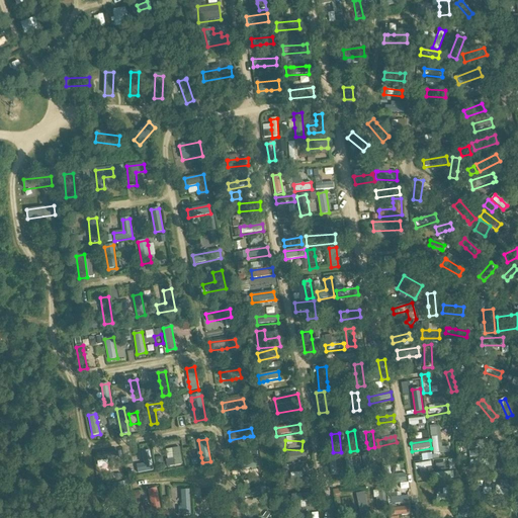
[(485,440),(467,443),(468,449),(480,447),(486,446),(485,440)]
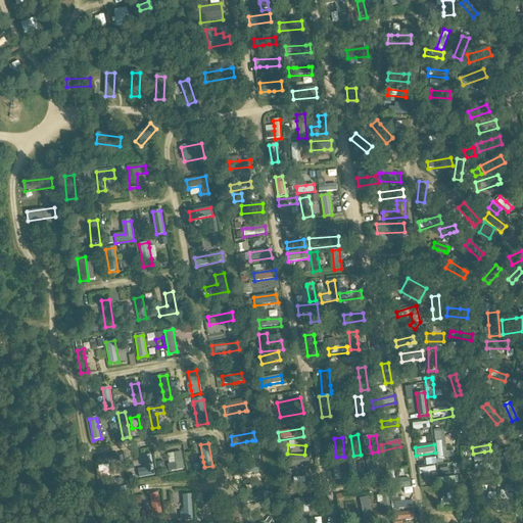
[(182,452),(174,454),(176,464),(177,470),(185,469),(182,452)]
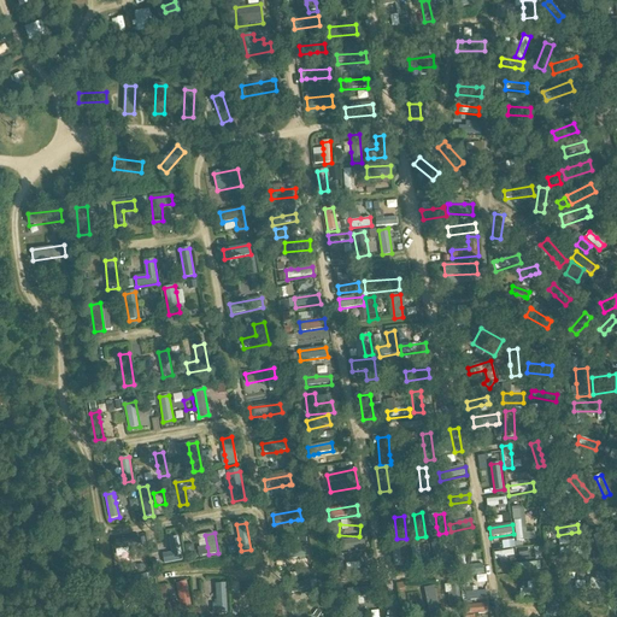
[(601,534),(593,536),(598,551),(600,560),(609,558),(601,534)]
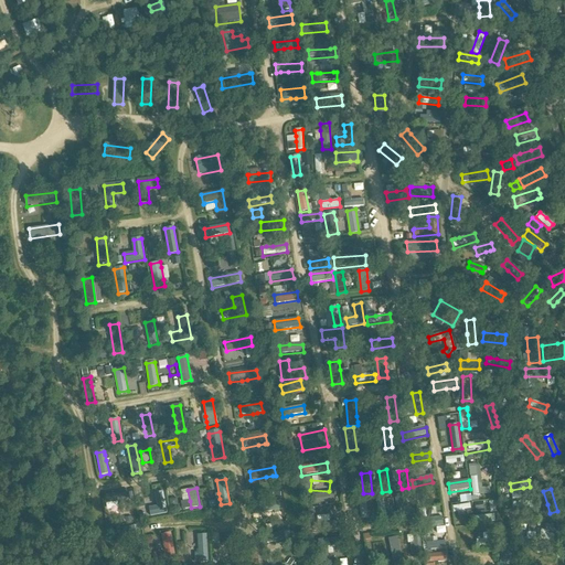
[(127,492),(105,496),(106,503),(119,502),(125,501),(128,500),(127,492)]
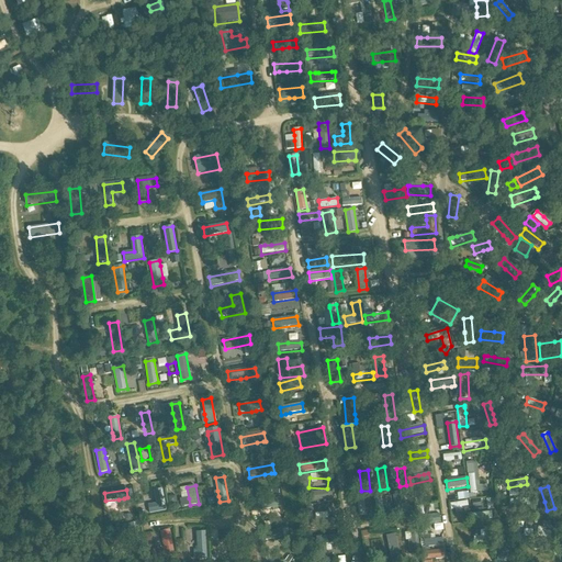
[(156,504),(148,505),(149,514),(167,510),(163,490),(154,491),(156,504)]
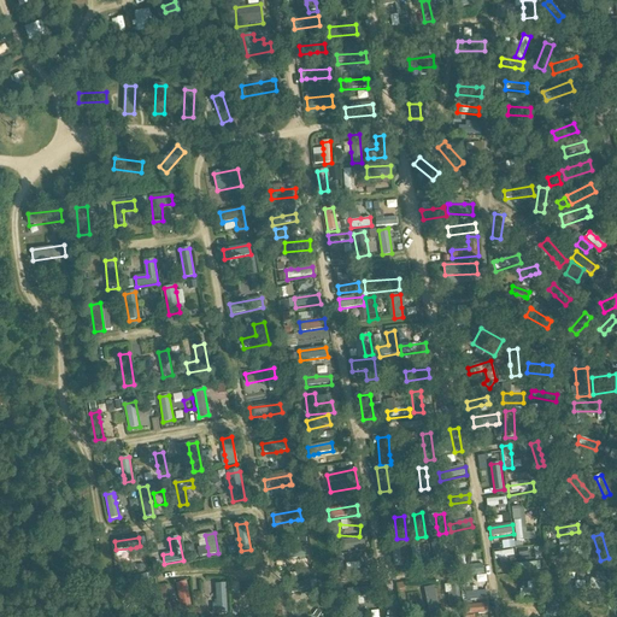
[(364,538),(336,542),(338,553),(365,548),(364,538)]
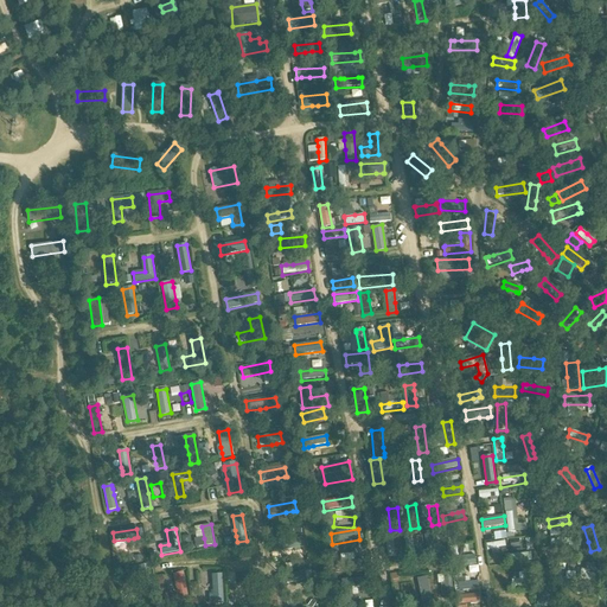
[(432,531),(423,532),(427,557),(435,556),(435,554),(434,544),(432,531)]
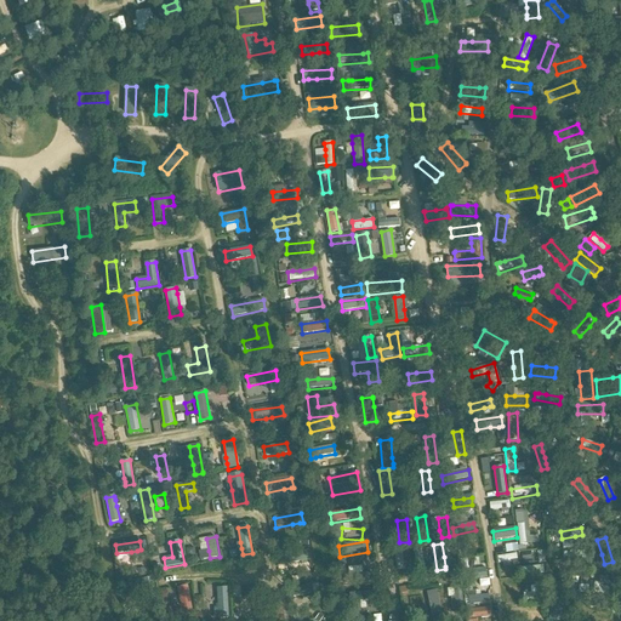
[(421,547),(414,548),(417,570),(426,569),(421,547)]
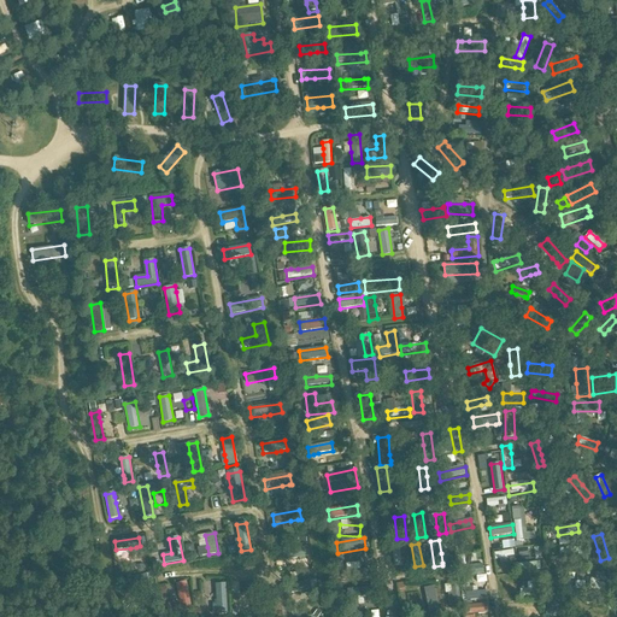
[(399,545),(391,546),(394,568),(401,566),(400,553),(399,548),(399,545)]
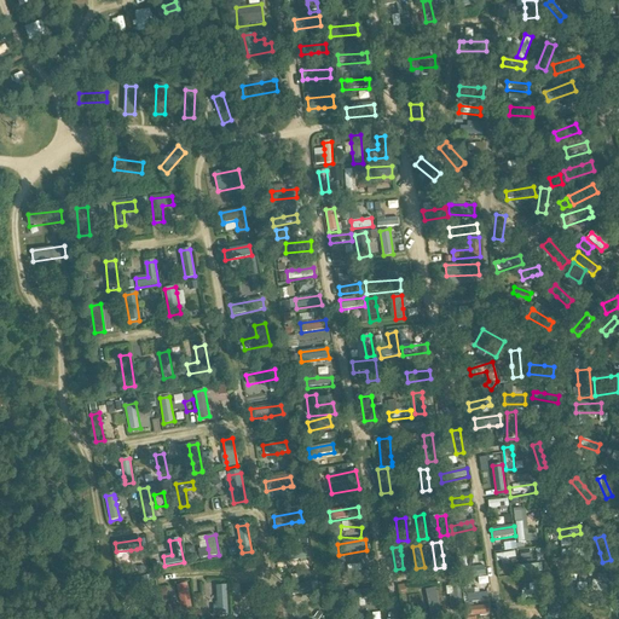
[(307,550),(283,554),(284,563),(299,560),(304,560),(310,559),(307,550)]
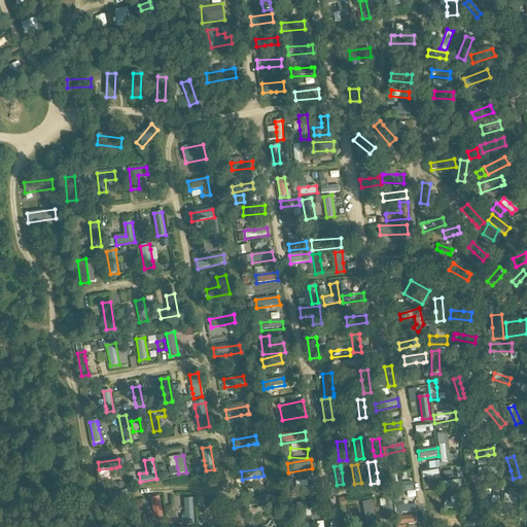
[(511,483),(507,471),(501,473),(505,484),(511,483)]
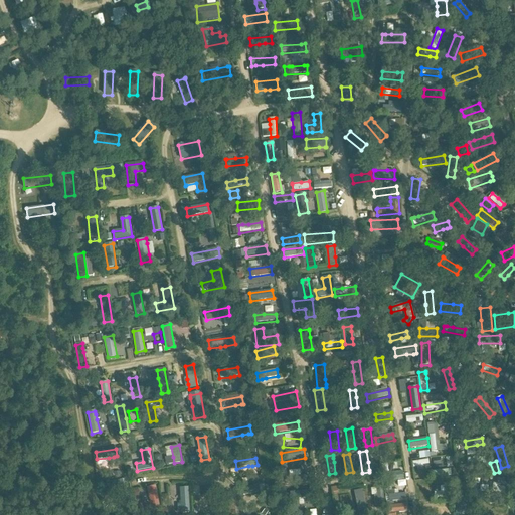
[(451,469),(433,471),(434,477),(452,475),(451,469)]
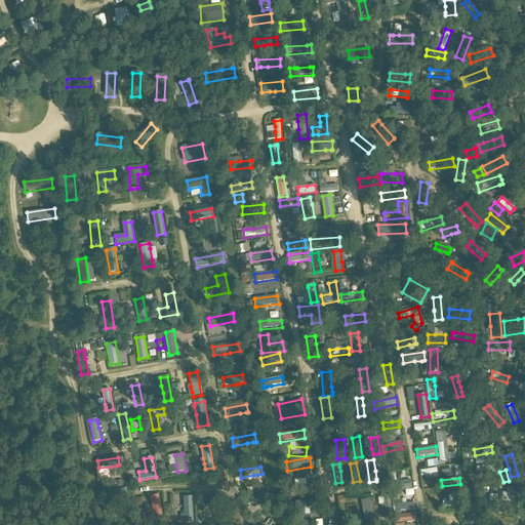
[(411,481),(390,483),(391,491),(412,489),(411,481)]
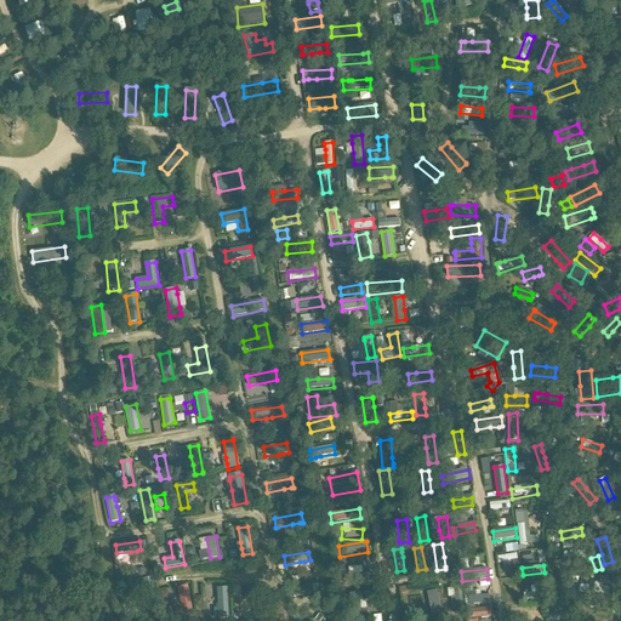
[(610,582),(620,582),(620,571),(620,570),(611,570),(610,582)]
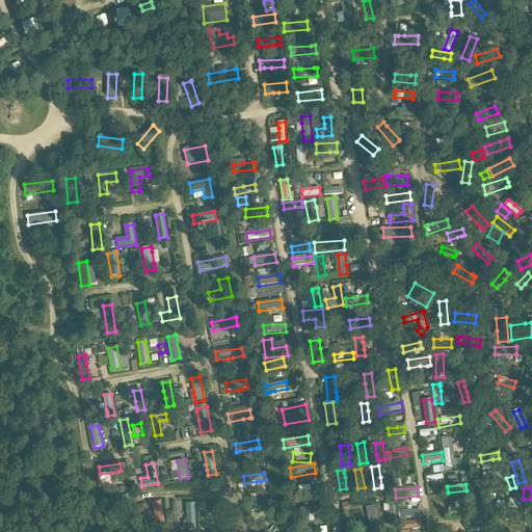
[(318,491),(294,493),(295,501),(318,499),(318,491)]
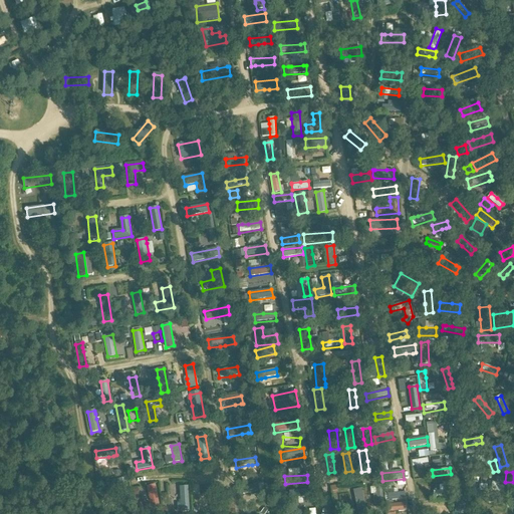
[(126,479),(111,481),(112,488),(119,487),(121,497),(130,495),(126,479)]
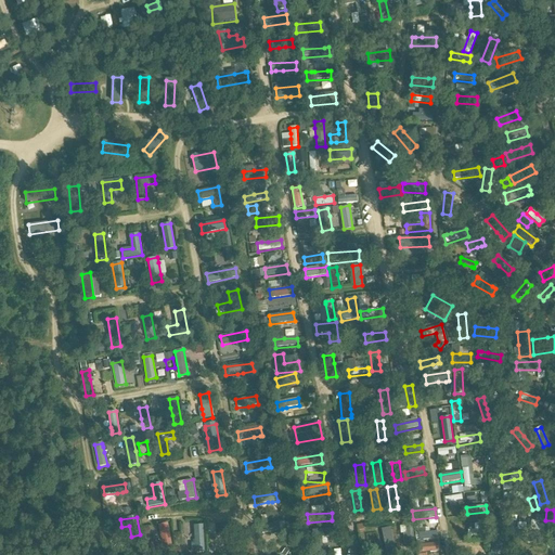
[(531,520),(529,542),(537,543),(537,539),(539,524),(539,521),(531,520)]
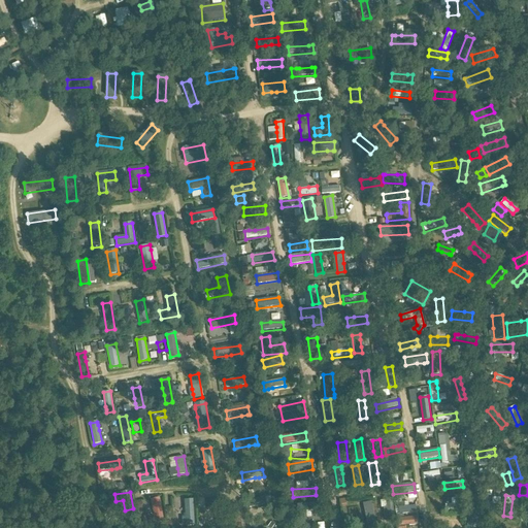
[(265,497),(248,500),(249,508),(259,506),(266,504),(265,497)]
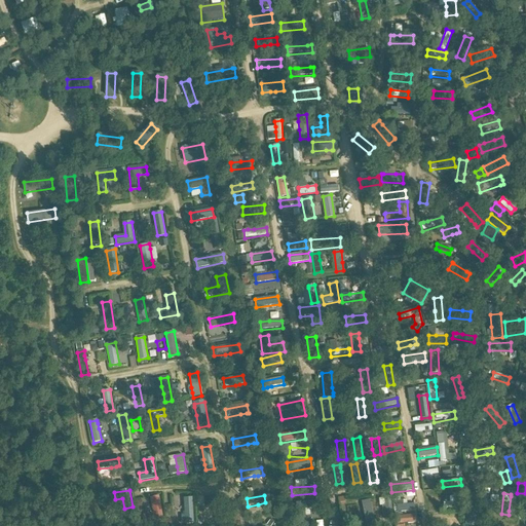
[(159,496),(151,498),(155,522),(163,520),(159,496)]
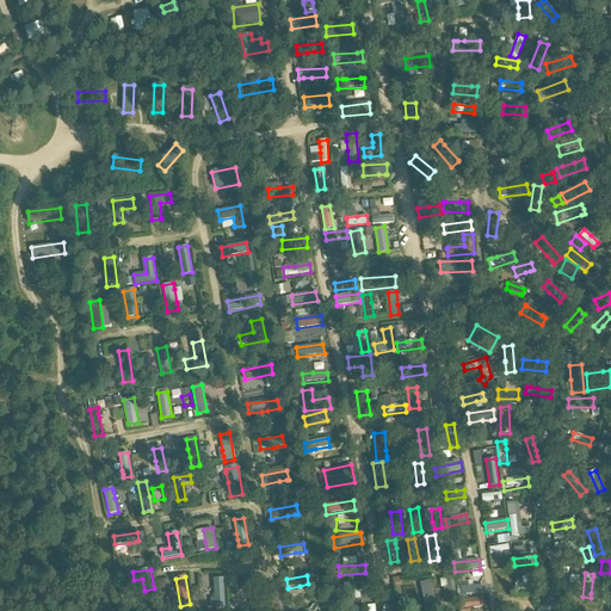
[(455,576),(446,578),(446,579),(448,588),(449,600),(456,599),(455,576)]
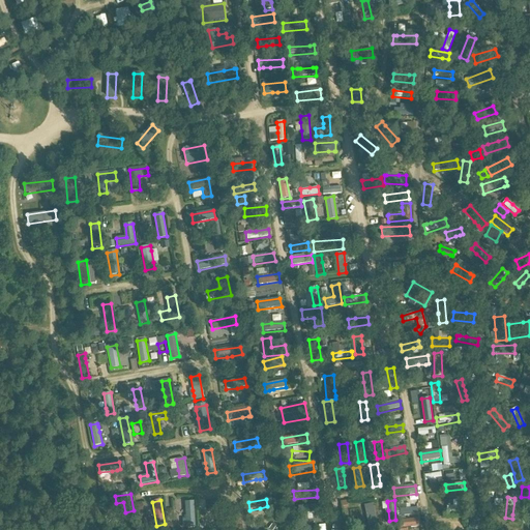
[(195,502),(185,503),(186,520),(187,525),(187,527),(196,527),(195,502)]
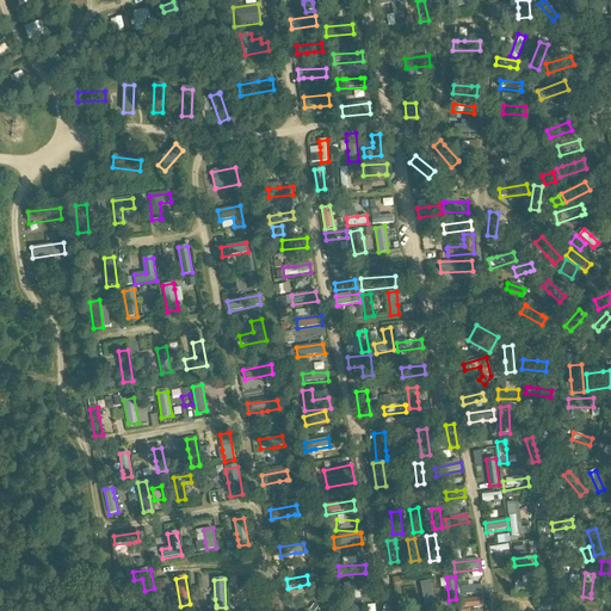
[(255,580),(247,581),(251,609),(260,608),(255,580)]
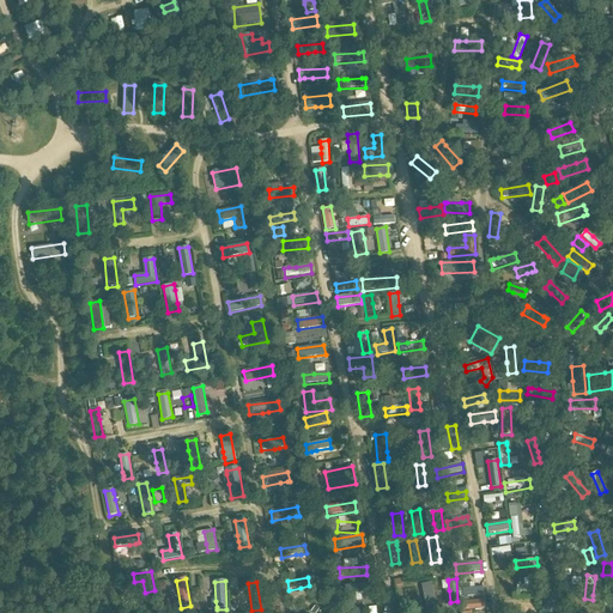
[(431,583),(422,584),(426,612),(429,612),(437,612),(431,583)]
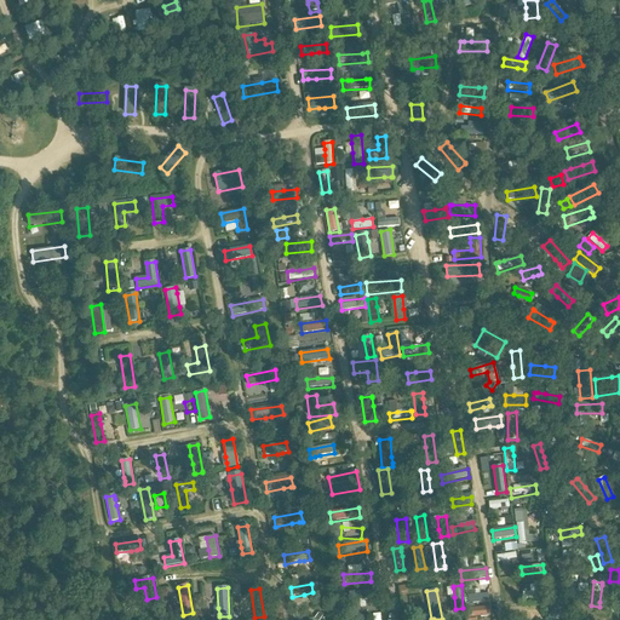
[(360,601),(365,601),(372,600),(371,591),(359,592),(348,593),(350,618),(361,618),(360,608),(360,601)]
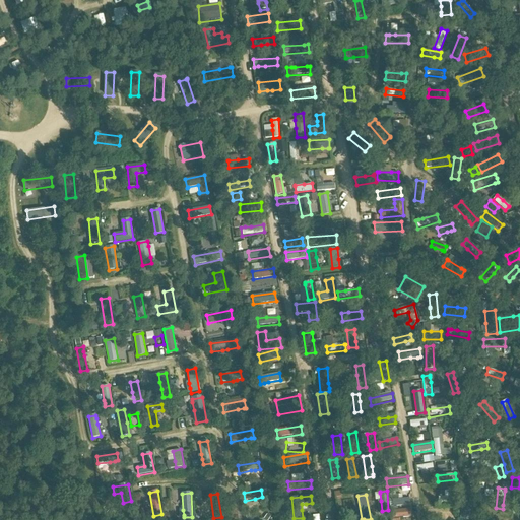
[(432,519),(430,496),(421,497),(424,519),(432,519)]
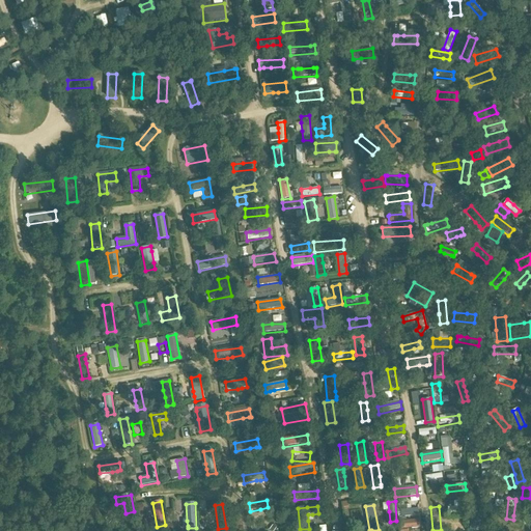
[(408,510),(400,510),(401,518),(419,515),(418,508),(408,510)]
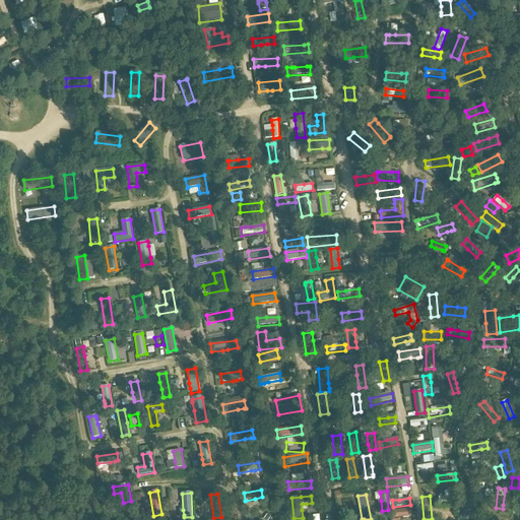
[(463,499),(460,519),(461,519),(468,519),(470,507),(471,503),(471,500),(463,499)]
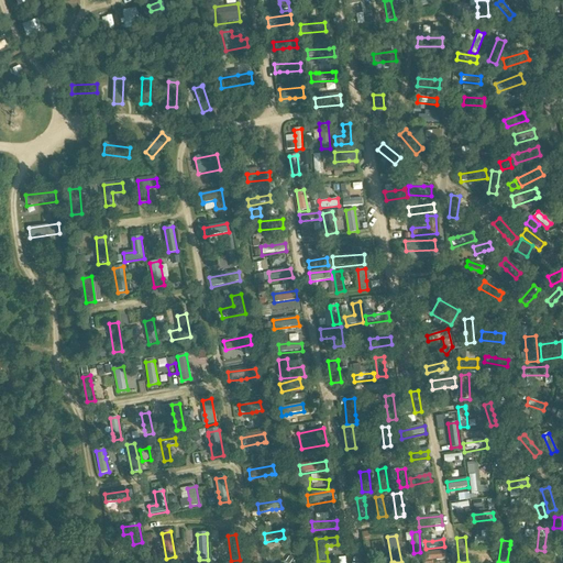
[(431,553),(422,553),(423,562),(437,561),(445,560),(444,552),(431,553)]
